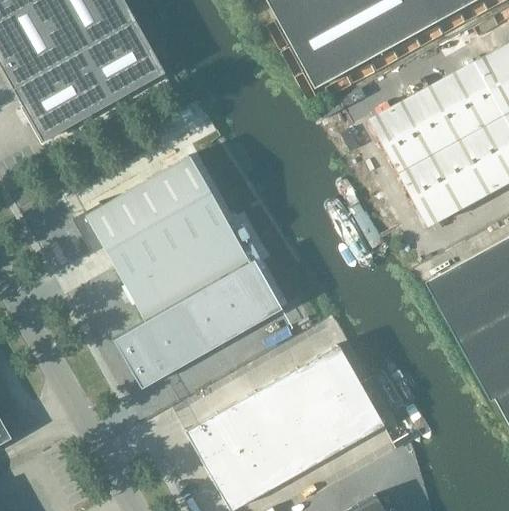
[(165,72),(124,0),(0,0),(0,64),(43,141),(165,72)]
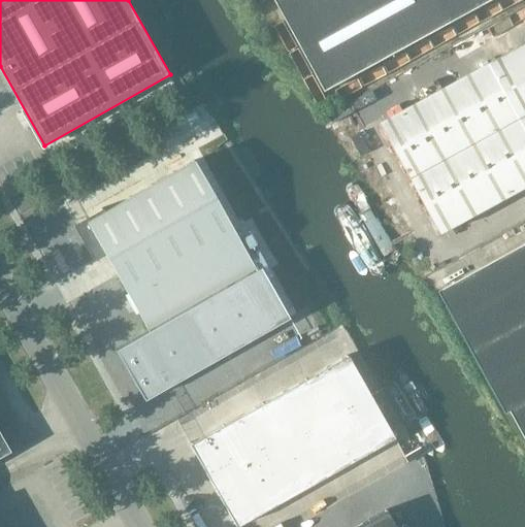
[(281,0),(330,91),(495,0),(281,0)]
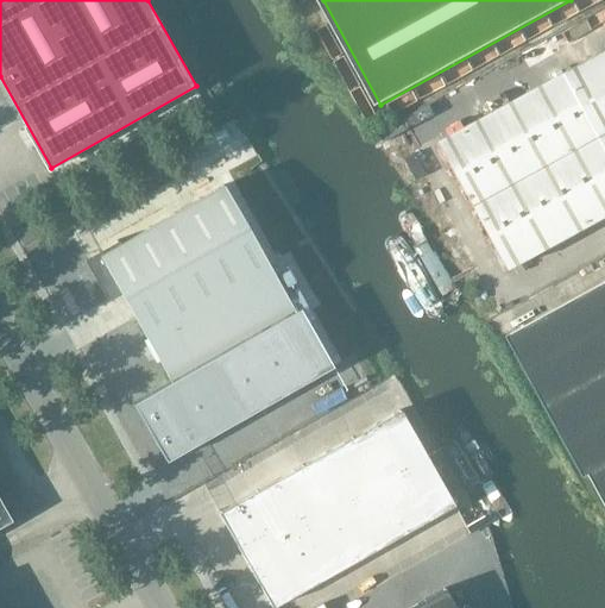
[(604,52),(442,139),(512,269),(604,218),(604,52)]
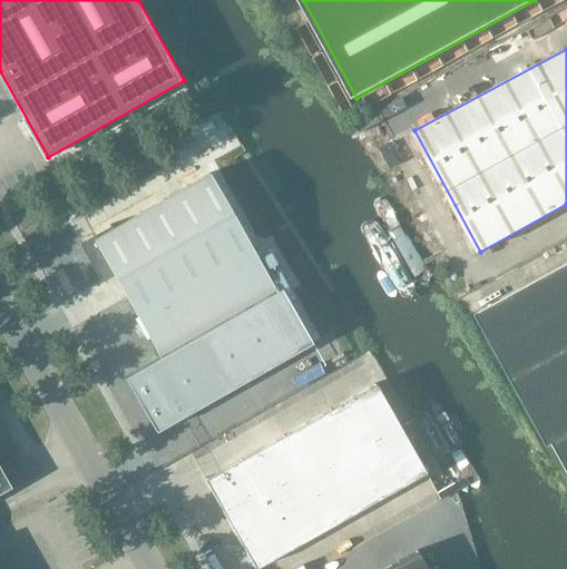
[(212,173),(115,228),(87,244),(105,275),(115,270),(136,310),(162,355),(277,290),(212,173)]
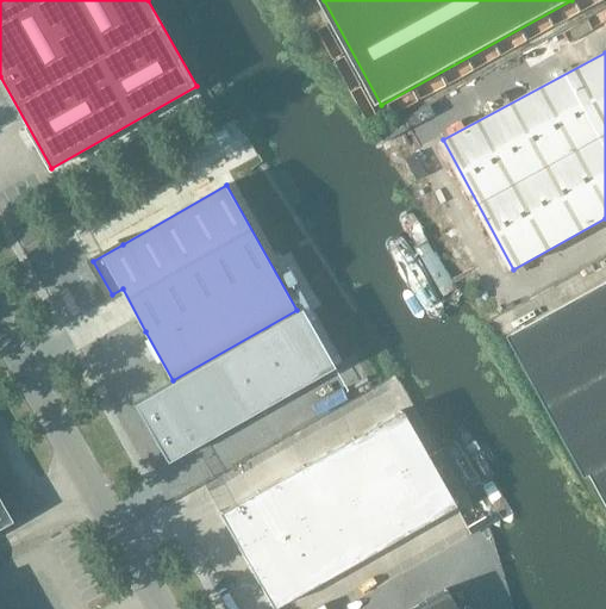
[(605,283),(513,335),(591,476),(595,472),(605,491),(605,283)]
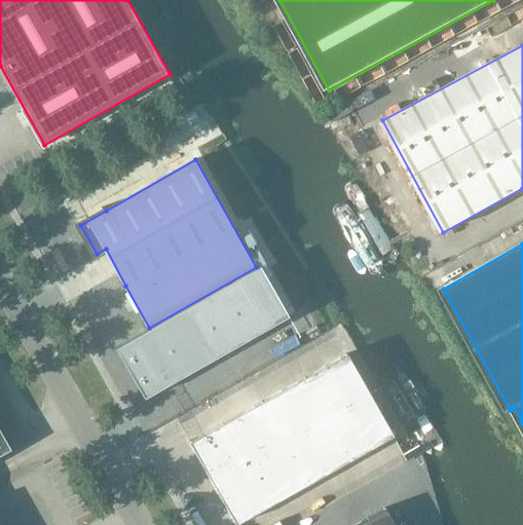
[(150,330),(117,347),(146,398),(290,316),(261,266),(257,268),(256,267),(149,328),(150,330)]
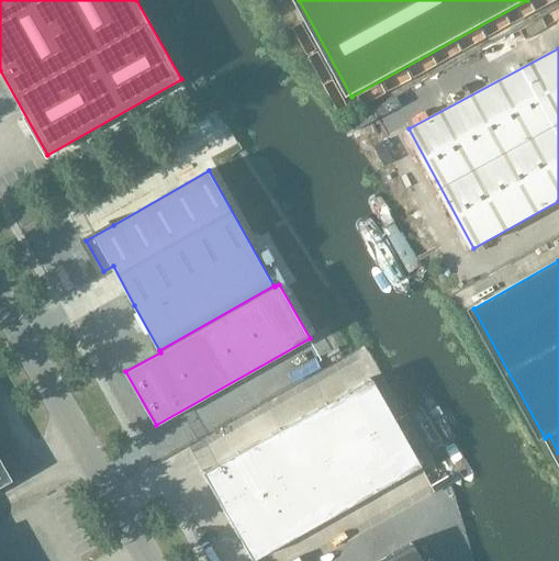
[(398,422),(372,379),(349,392),(375,435),(398,422)]
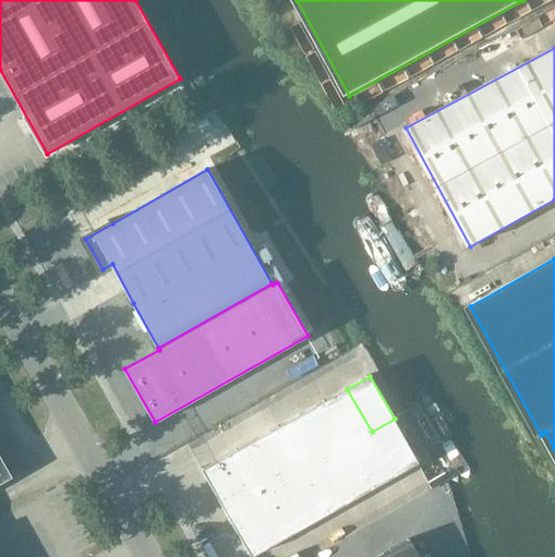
[(372,432),(347,389),(325,401),(349,445),(372,432)]
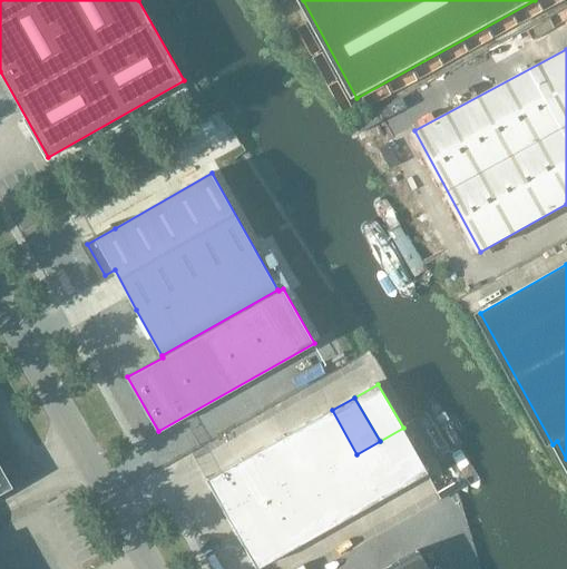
[(357,454),(332,410),(309,423),(333,468),(357,454)]
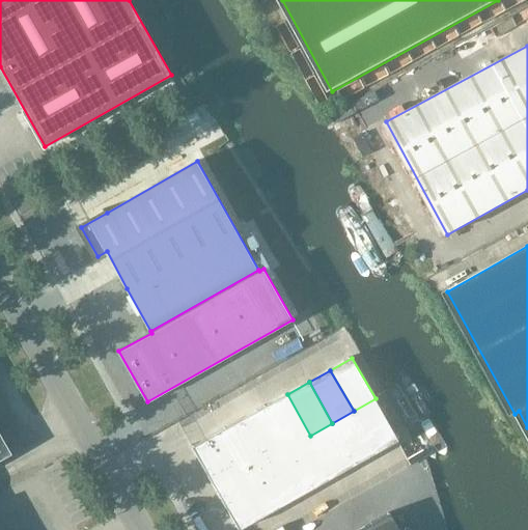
[(310,436),(287,394),(266,407),(288,448),(310,436)]
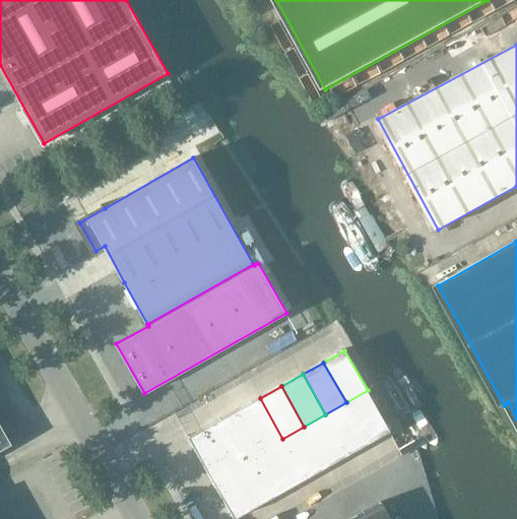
[(390,431),(368,390),(346,402),(369,443),(390,431)]
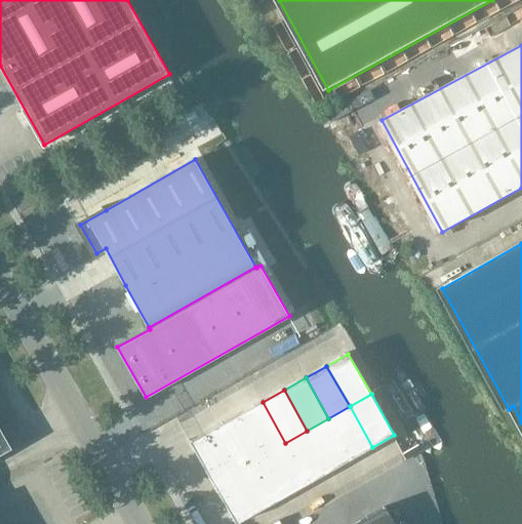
[(285,443),(263,402),(241,414),(256,441),(264,454),(285,443)]
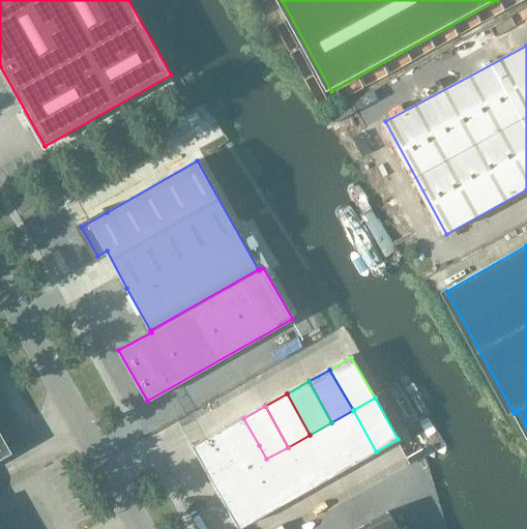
[(376,451),(353,410),(331,422),(354,464),(376,451)]
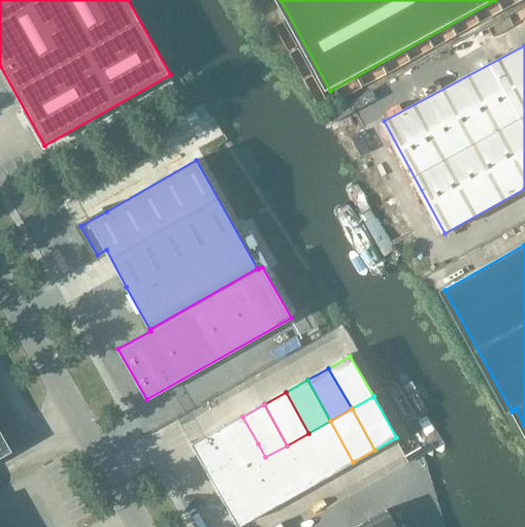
[(241,416),(192,443),(207,471),(258,443),(242,417),(241,416)]
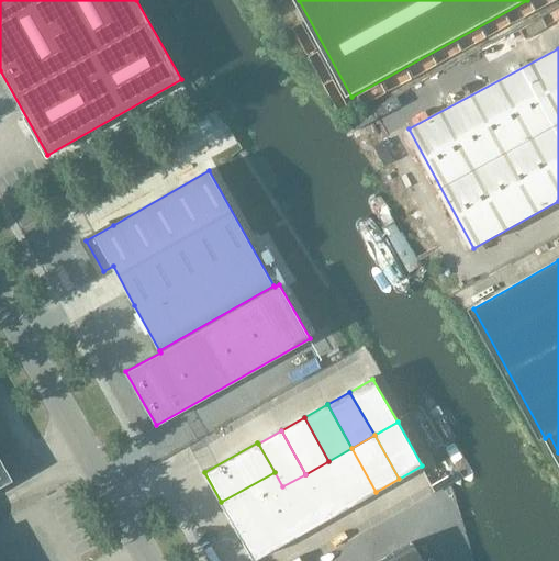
[(376,492),(351,448),(328,461),(353,505),(376,492)]
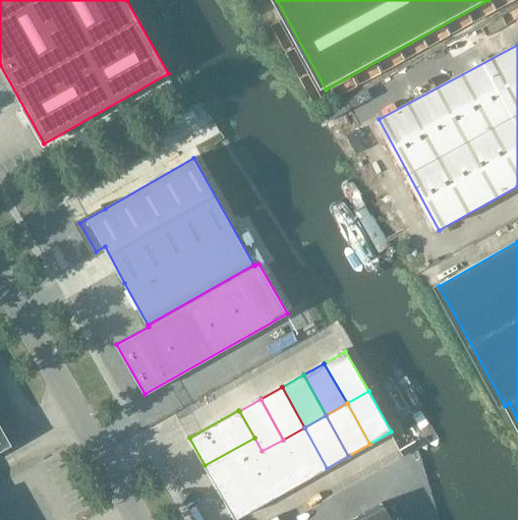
[(0,423),(0,451),(12,445),(0,423)]
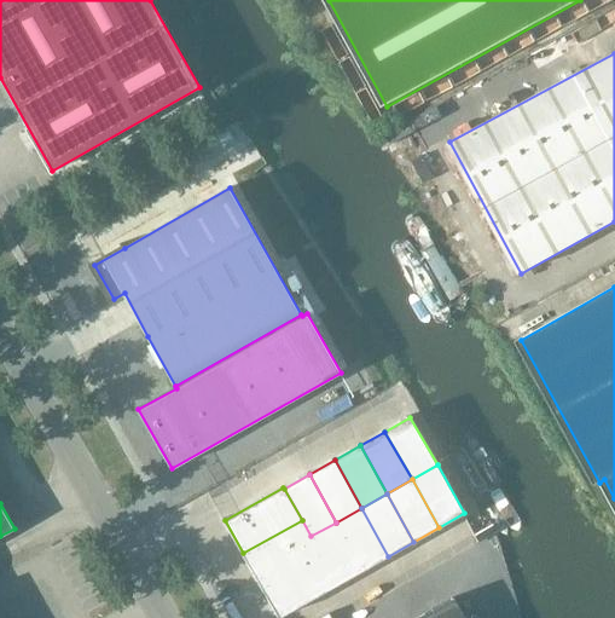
[(388,556),(361,508),(336,523),(364,570),(388,556)]
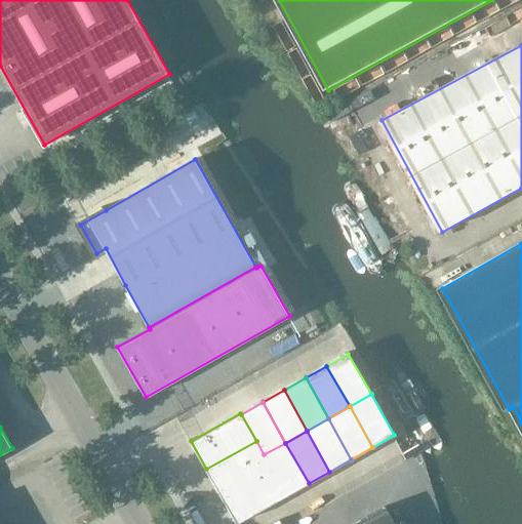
[(256,441),(206,469),(222,496),(272,469),(264,454),(256,441)]
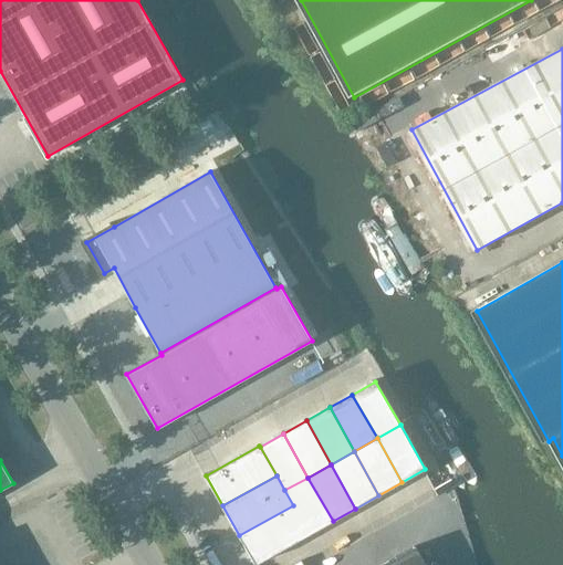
[(333,521),(308,478),(284,490),(294,506),(310,534),(333,521)]
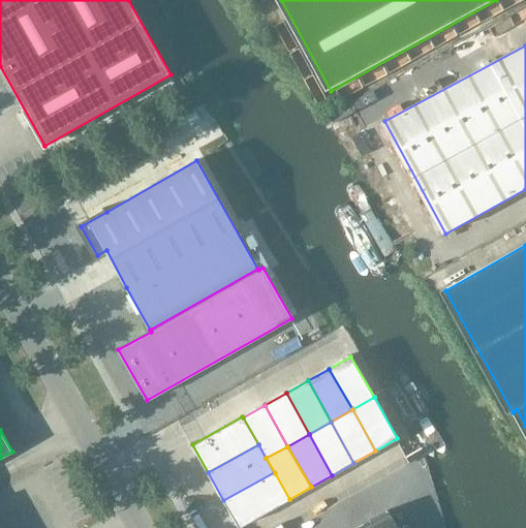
[(274,472),(223,500),(239,527),(244,525),(289,499),(274,472)]
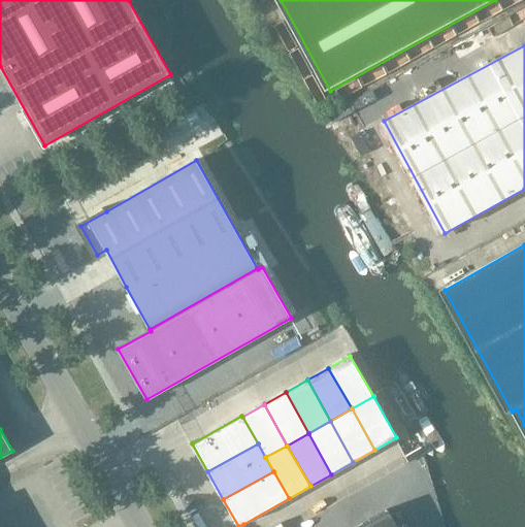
[(397,526),(387,508),(353,526),(397,526)]
